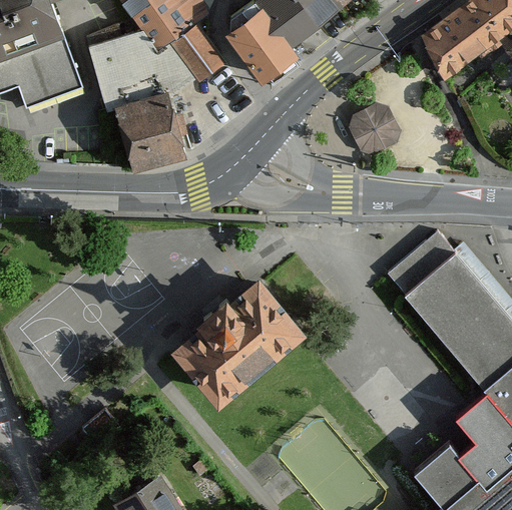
[(0,92),(17,85),(26,107),(81,87),(49,0),(0,0),(0,92)]
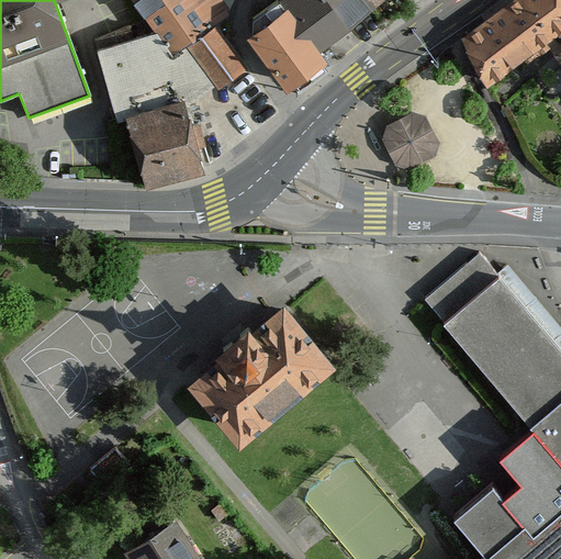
[(184,48),(213,86),(242,64),(212,24),(227,12),(217,0),(131,0),(155,33),(174,57),(184,48)]
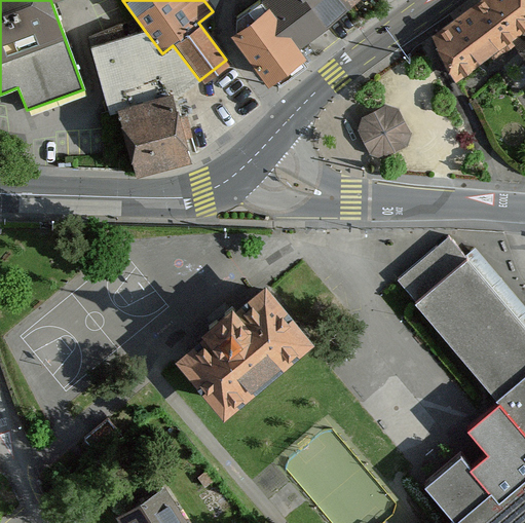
[(262,0),(260,2),(294,45),(345,7),(353,0),(262,0)]
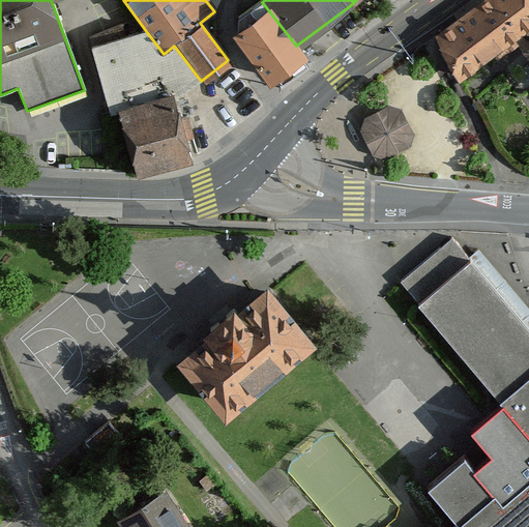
[(528,0),(487,0),(438,36),(460,79),(523,33),(528,34),(528,33),(528,49),(525,53),(528,57),(528,0)]
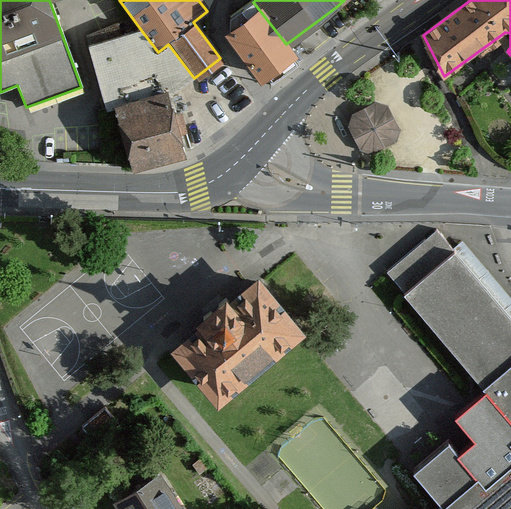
[(264,74),(272,84),(291,70),(286,64),(295,57),(286,44),(253,2),(230,19),(229,34),(260,77),(264,74)]
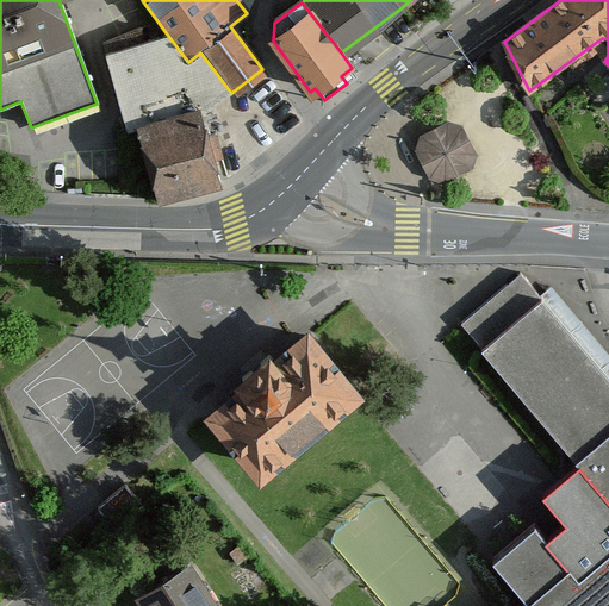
[(138,130),(200,116),(231,93),(200,52),(188,62),(168,36),(105,55),(126,132),(138,130)]
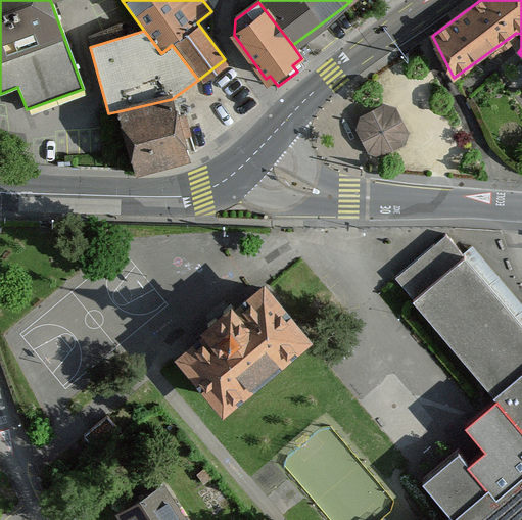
[(172,99),(119,111),(136,172),(195,155),(184,116),(177,119),(172,99)]
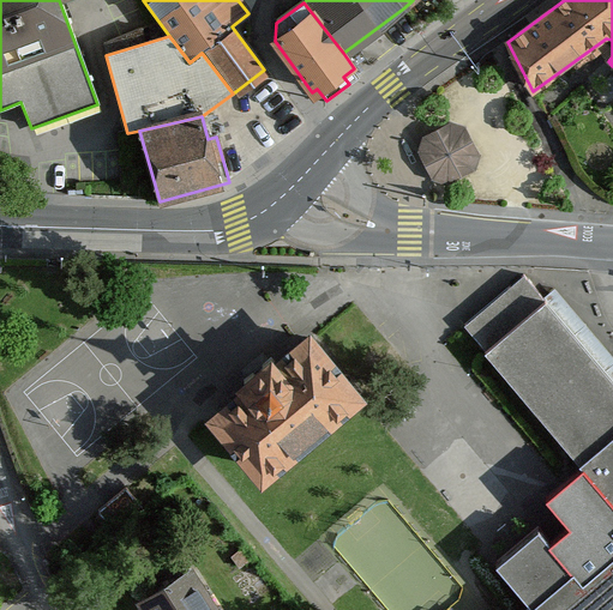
[(449,127),(421,142),(418,156),(431,183),(448,187),(473,174),(478,159),(464,132),(449,127)]
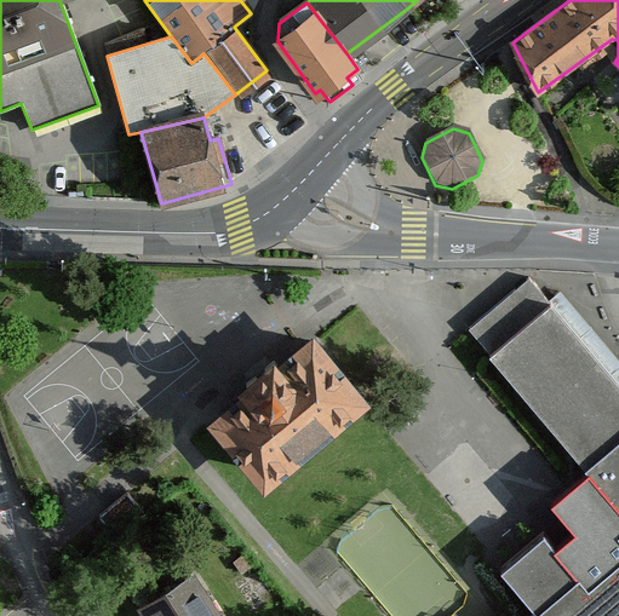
[(536,611),(531,615),(618,615),(618,386),(528,278),(468,330),(586,472),(550,502),(574,530),(556,547),(542,534),(499,570),(536,611)]
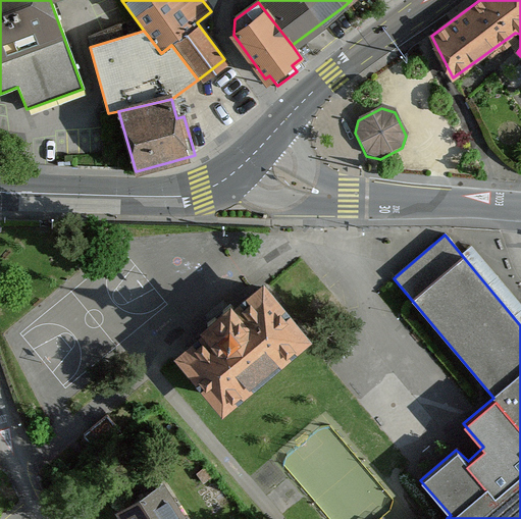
[(211,332),(185,356),(223,402),(301,335),(262,290),(235,313),(229,307),(206,326),(211,332)]
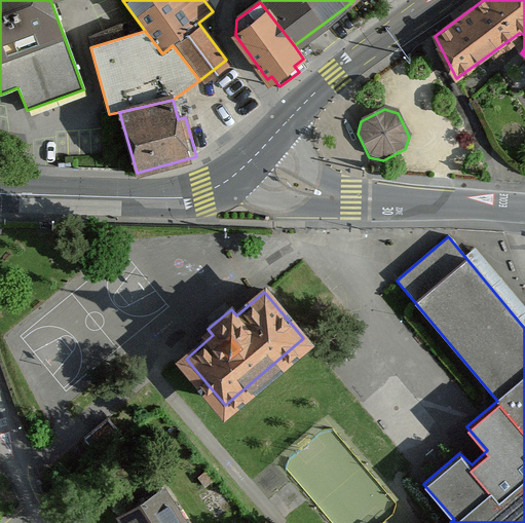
[(116,432),(107,421),(83,441),(92,452),(116,432)]
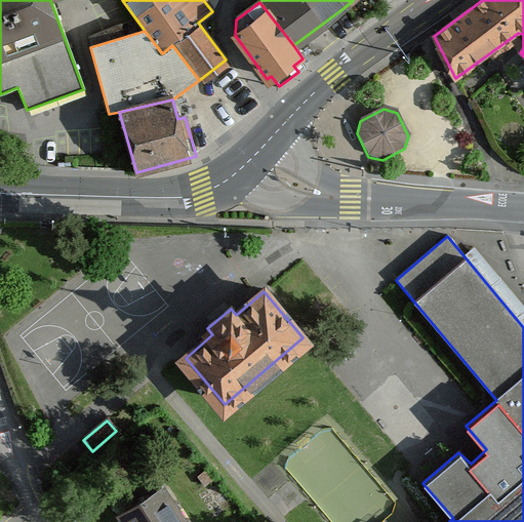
[(178,521),(160,492),(123,517),(126,521),(178,521)]
